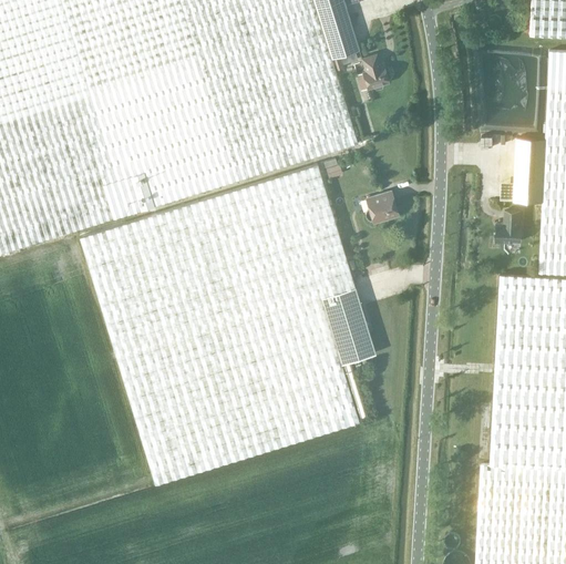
[(0,254),(156,207),(356,145),(333,73),(330,61),(339,59),(357,53),(350,30),(341,0),(340,0),(0,0),(0,254)]
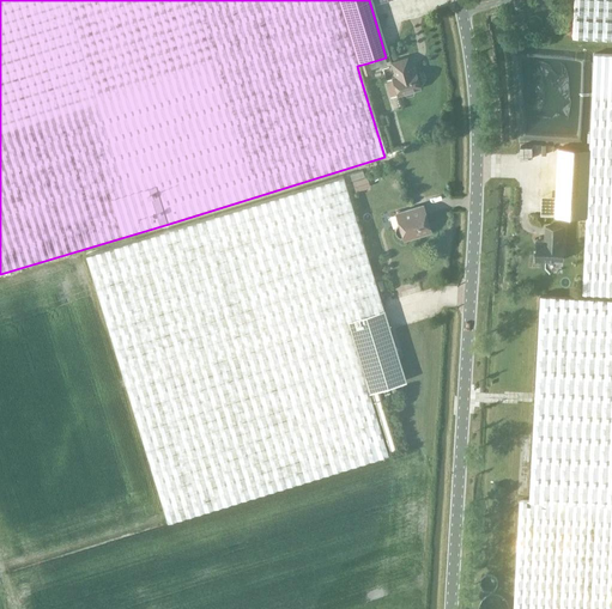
[(611,0),(574,0),(573,41),(611,42),(611,0)]
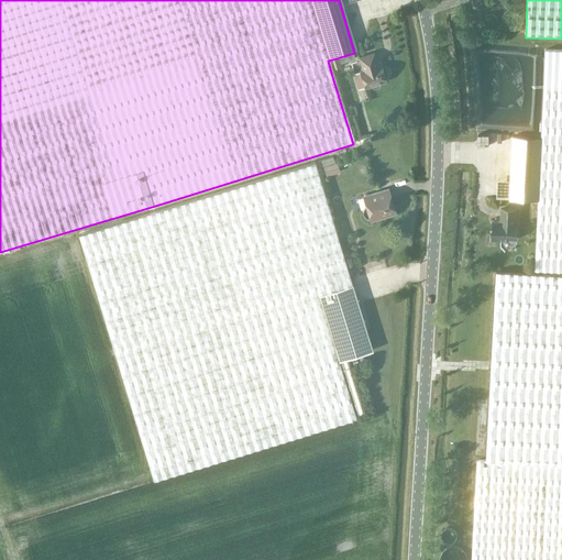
[(540,141),(513,140),(509,201),(537,204),(533,273),(561,274),(561,53),(544,52),(540,139),(540,141)]
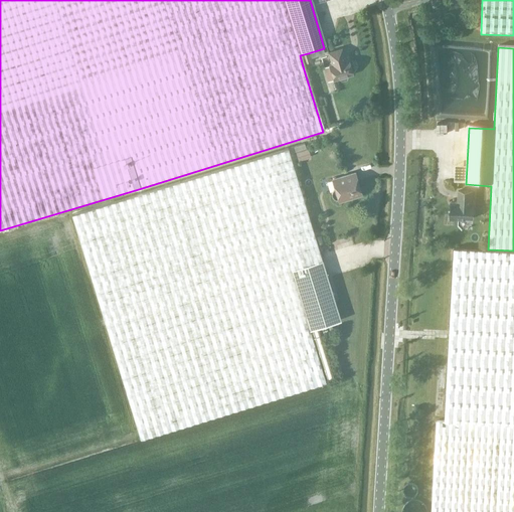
[(347,62),(344,63),(341,51),(327,55),(331,67),(322,69),(326,86),(338,81),(340,84),(346,82),(346,79),(352,77),(347,62)]
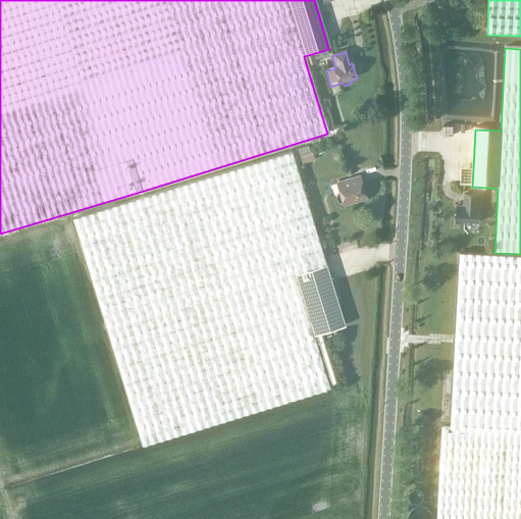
[(315,64),(312,54),(304,56),(307,67),(315,64)]
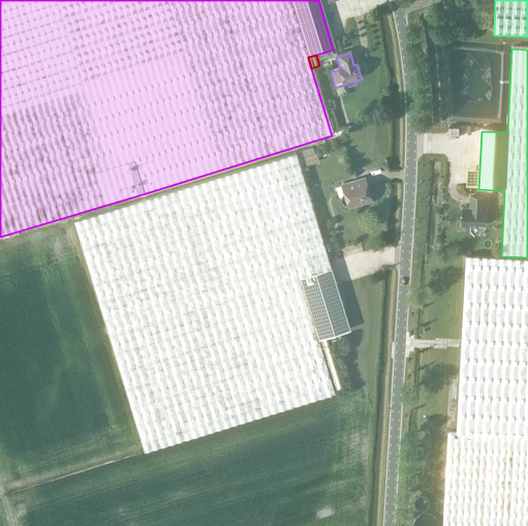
[(311,150),(298,154),(299,159),(313,155),(311,150)]
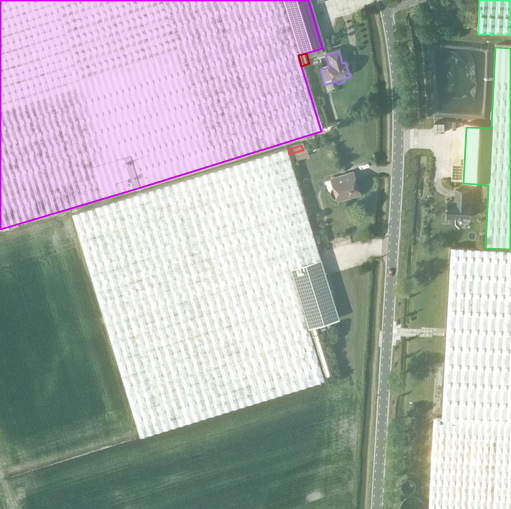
[(72,215),(140,438),(323,382),(307,331),(338,321),(285,150),(72,215)]
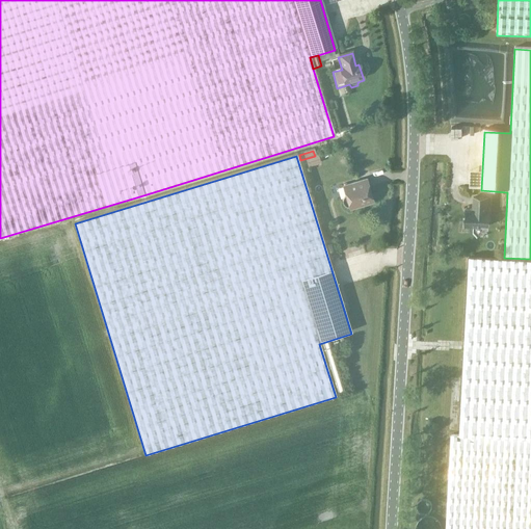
[(303,160),(307,169),(320,165),(317,156),(303,160)]
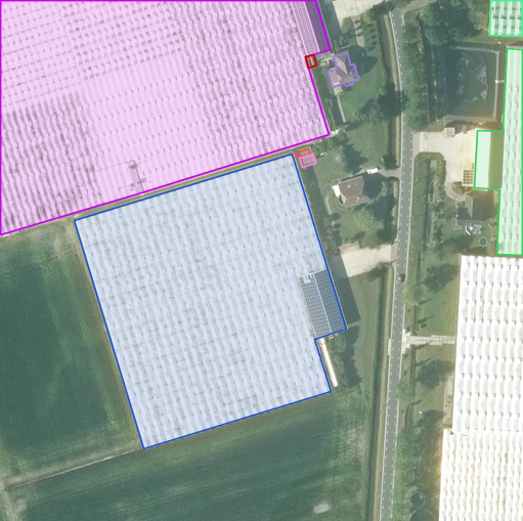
[(358,179),(337,185),(340,197),(336,198),(336,199),(336,200),(336,201),(336,202),(337,203),(337,204),(338,204),(339,205),(340,206),(341,206),(342,206),(343,206),(344,209),(366,202),(363,189),(361,190),(358,179)]
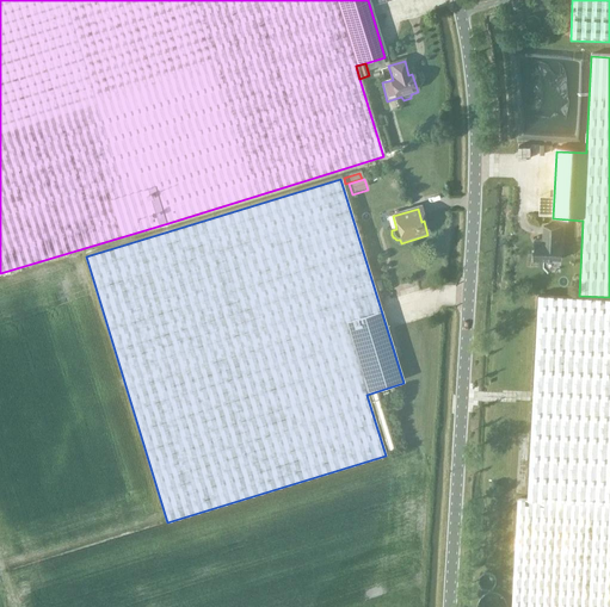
[(533,264),(552,265),(552,262),(560,262),(561,245),(559,245),(559,230),(543,229),(542,243),(534,243),(533,264)]
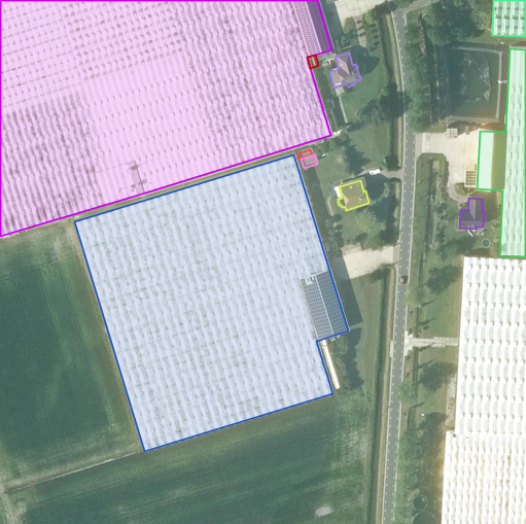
[(525,259),(463,257),(455,434),(525,438),(525,259)]
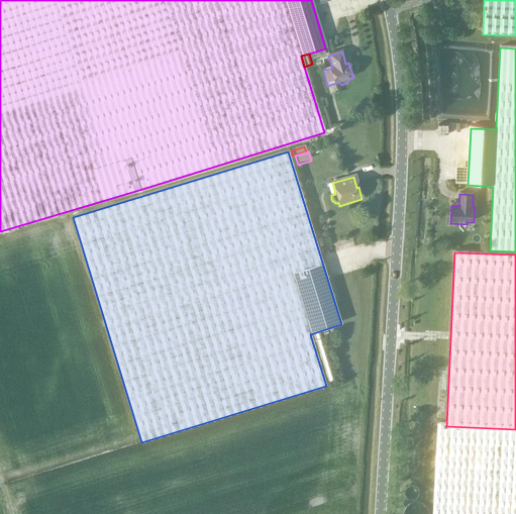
[(515,513),(515,429),(446,426),(437,425),(437,426),(431,513),(515,513)]
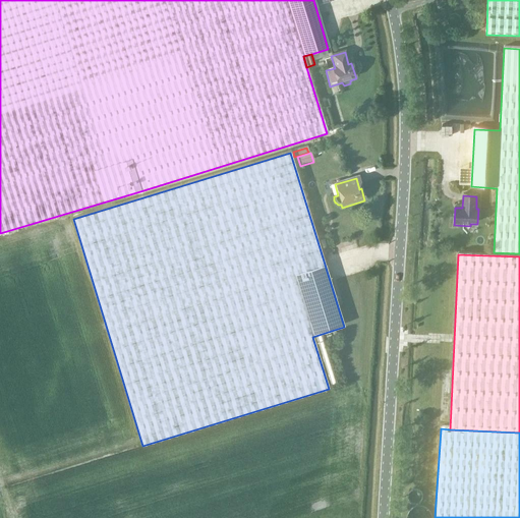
[(429,517),(428,516),(427,514),(425,512),(422,510),(418,509),(416,509),(413,509),(410,511),(407,515),(406,517),(429,517)]
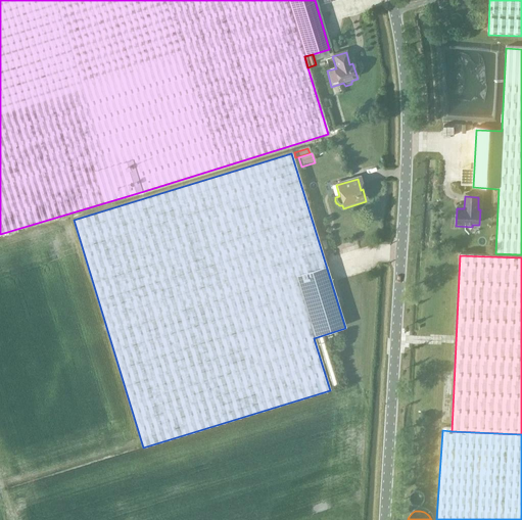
All buildings are outlined.
